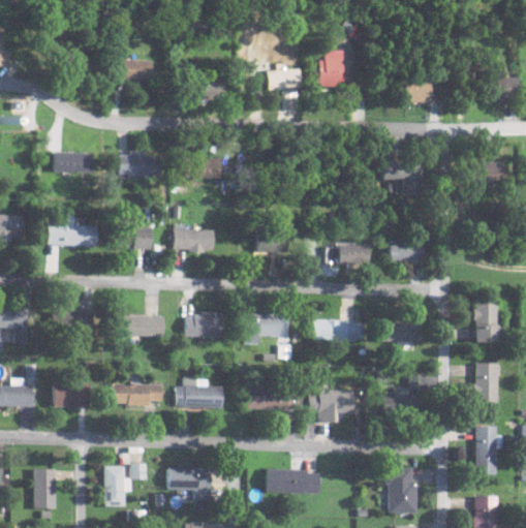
[(343,50),(321,50),(321,59),(317,59),(316,84),(342,85),(343,50)]
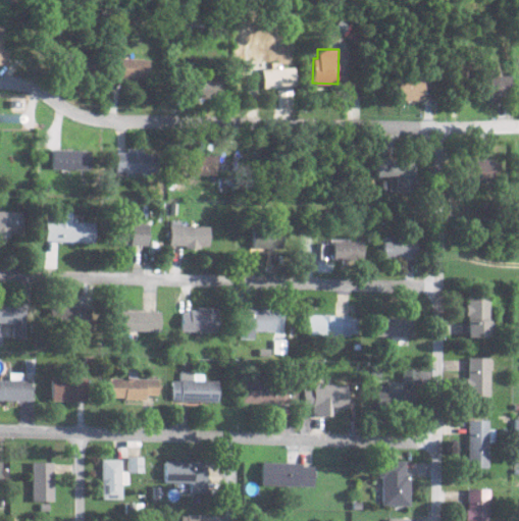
[(149,60),(117,59),(116,79),(149,80),(149,60)]
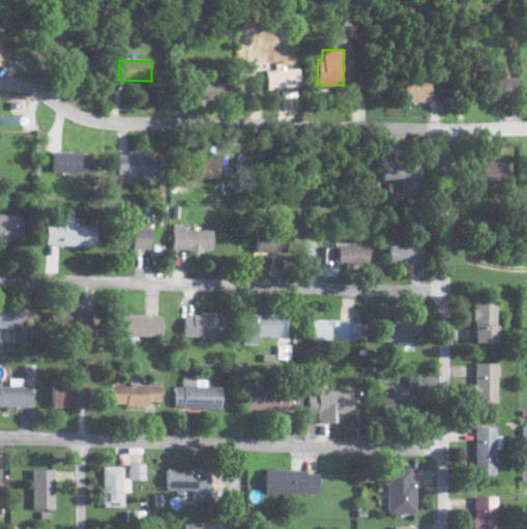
[(297,69),(267,70),(268,89),(297,89),(297,69)]
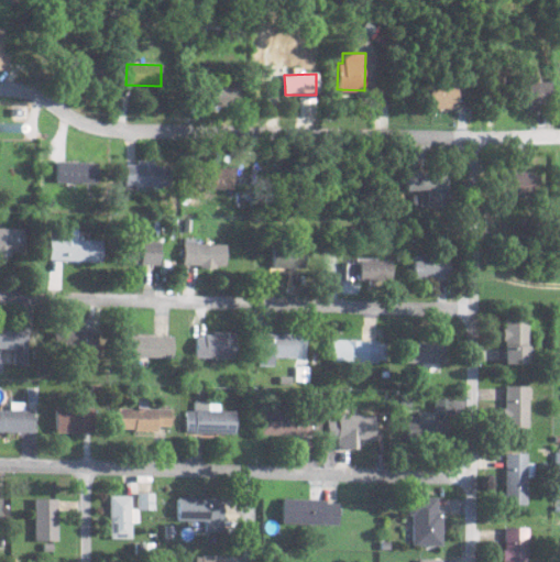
[(550,81),(522,83),(522,107),(550,106),(550,81)]
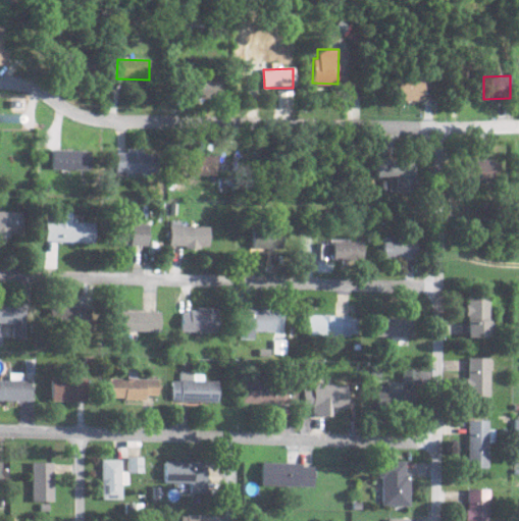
[(192,99),(223,99),(223,81),(192,80),(192,99)]
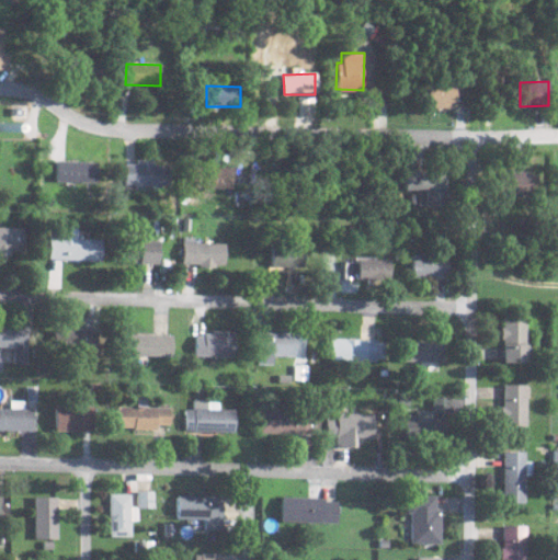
[(455,109),(455,88),(426,87),(426,107),(455,109)]
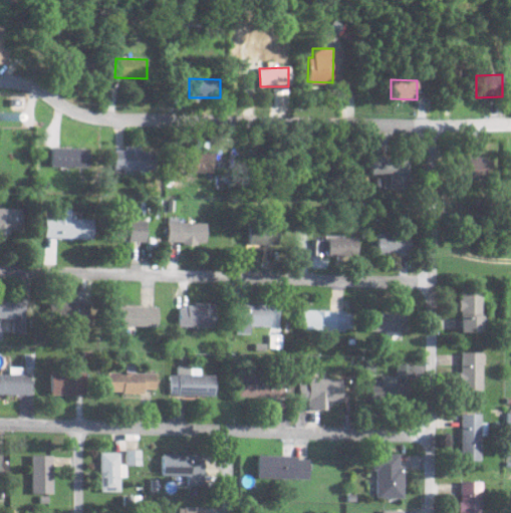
[(287,87),(273,87),(274,104),(288,103),(287,87)]
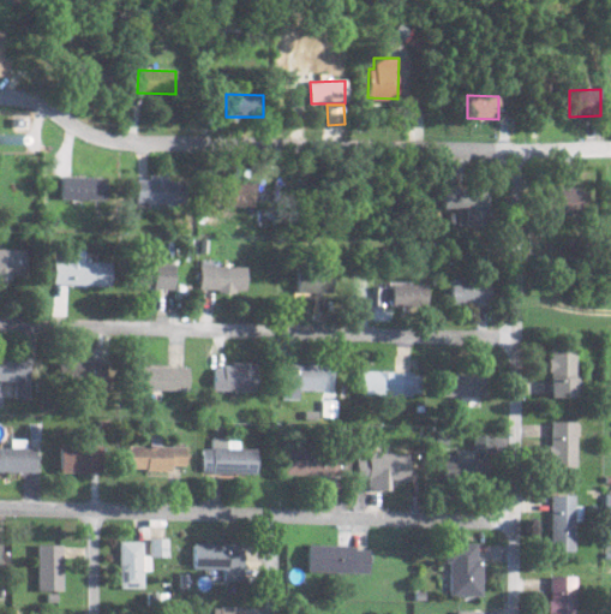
[(64,198),(108,201),(108,178),(65,176),(64,198)]
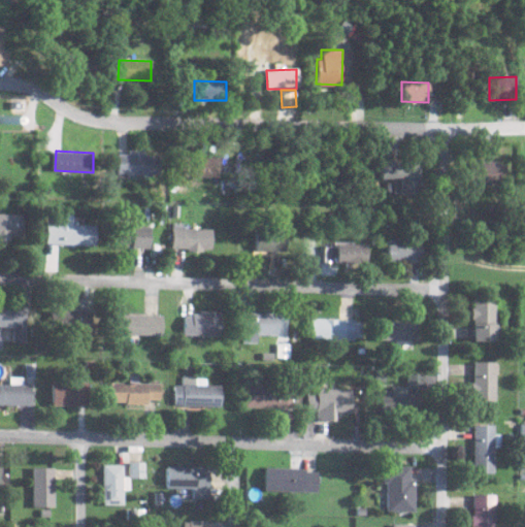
[(120,151),(120,174),(159,176),(160,152),(120,151)]
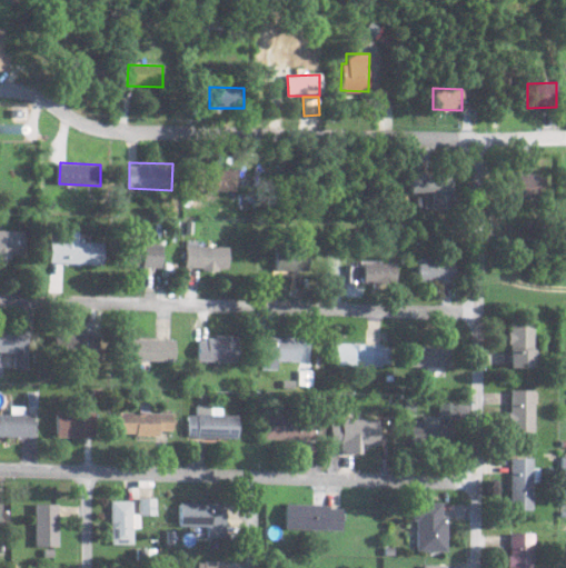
[(453,173),(413,172),(411,193),(433,193),(433,210),(452,210),(453,173)]
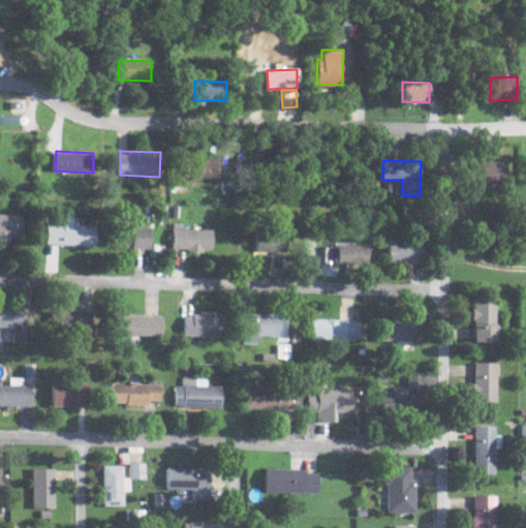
[(501,183),(501,161),(483,162),(483,184),(501,183)]
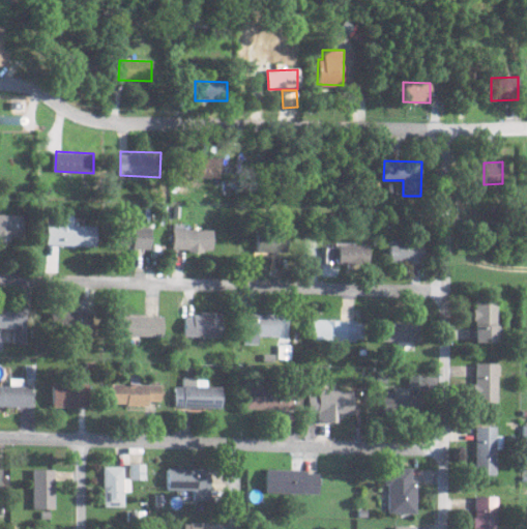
[(0,237),(0,238),(0,242),(13,242),(13,238),(26,238),(26,214),(0,214),(0,237)]
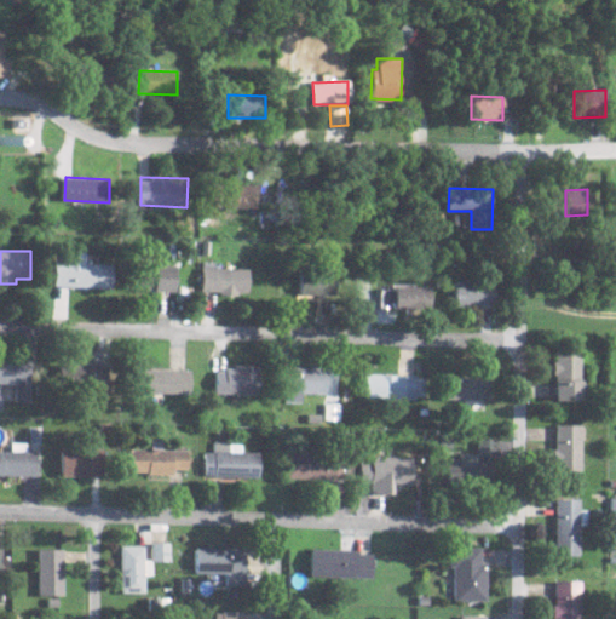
[(115,265),(88,264),(88,253),(72,253),(72,262),(58,262),(57,287),(114,290),(115,265)]
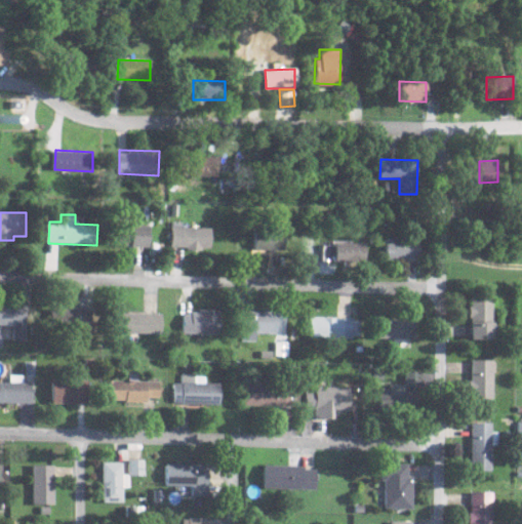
[(151,228),(121,227),(121,245),(151,246),(151,228)]
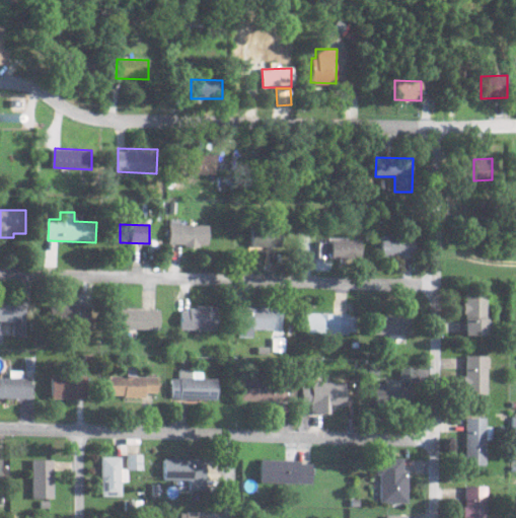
[(170,245),(209,246),(210,226),(171,225),(170,245)]
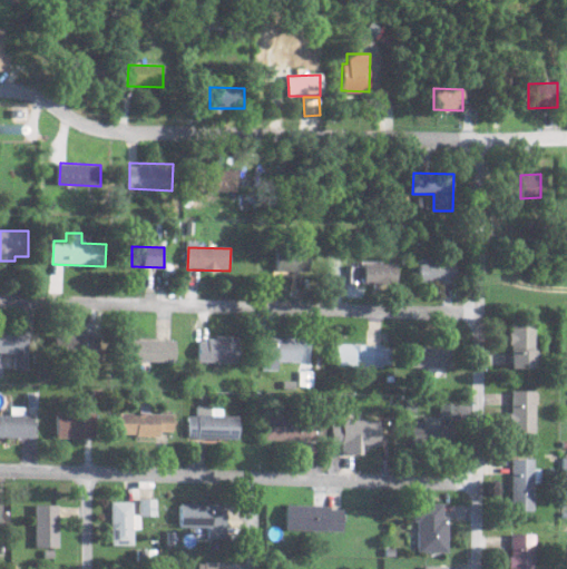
[(305,254),(276,253),(276,272),(304,273),(305,254)]
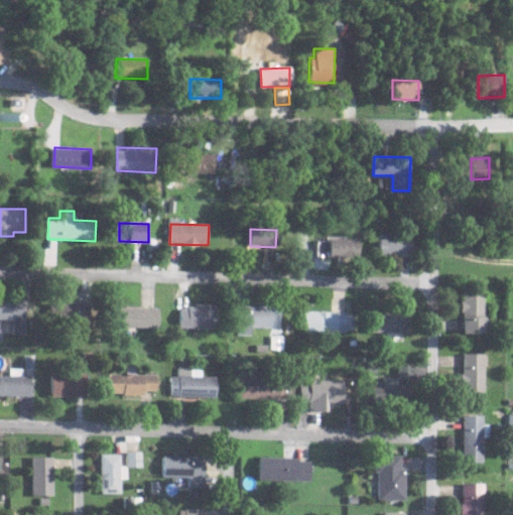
[(378,254),(412,255),(412,236),(379,235),(378,254)]
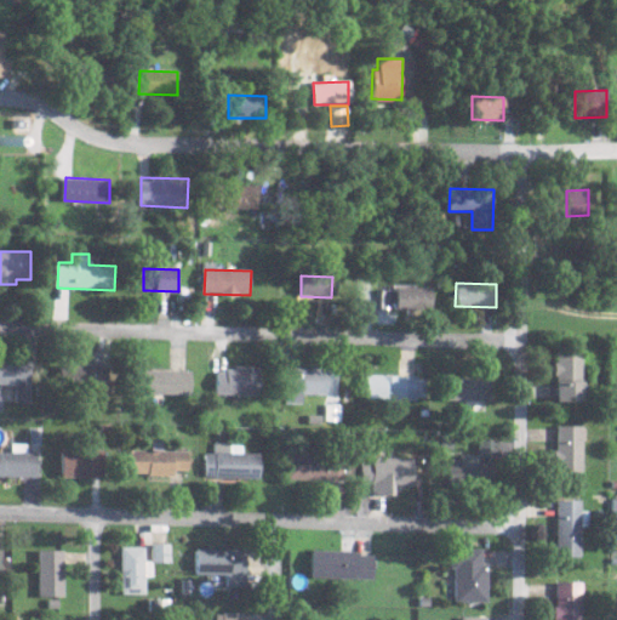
[(395,310),(432,310),(432,288),(396,288),(395,310)]
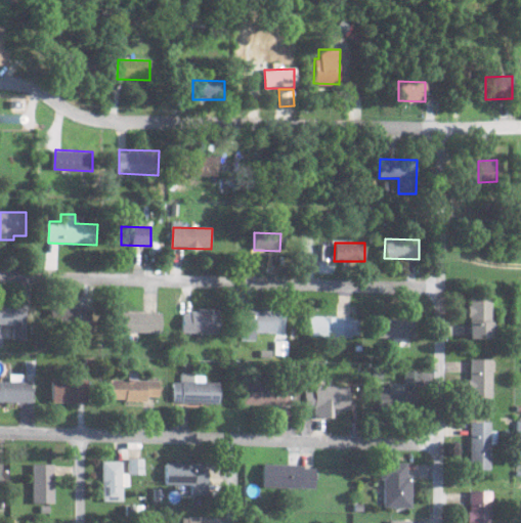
[(469,340),(491,340),(492,299),(470,299),(469,340)]
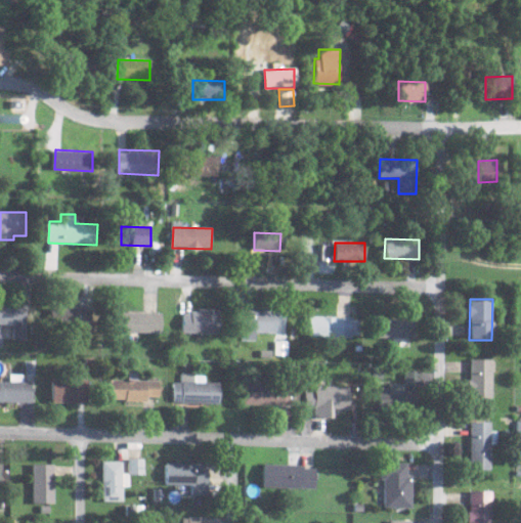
[(0,346),(4,347),(4,325),(14,325),(14,341),(28,341),(28,306),(0,305),(0,346)]
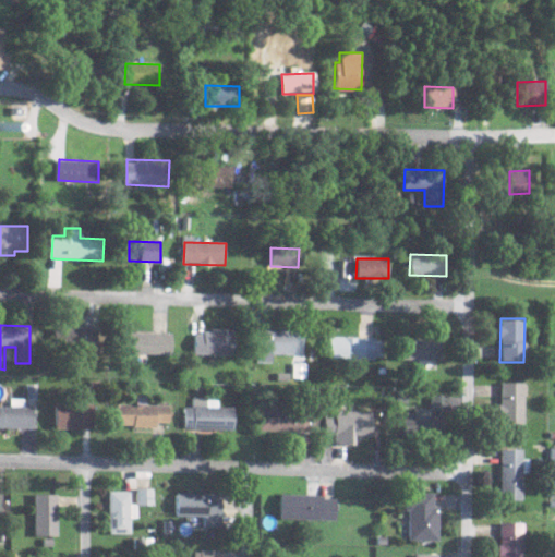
[(58,351),(100,350),(99,328),(57,329),(58,351)]
